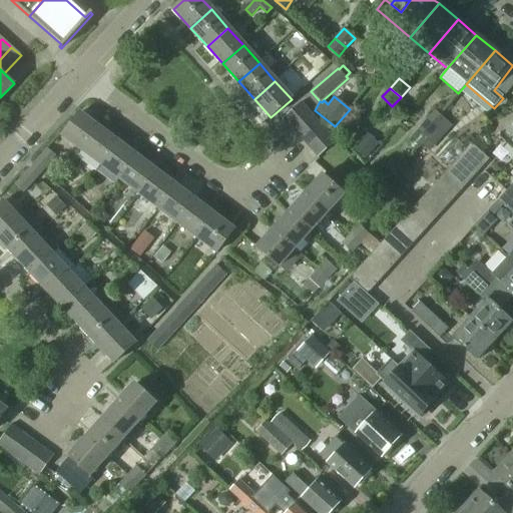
[(293,130),(312,113),(303,103),(284,120),(293,130)]
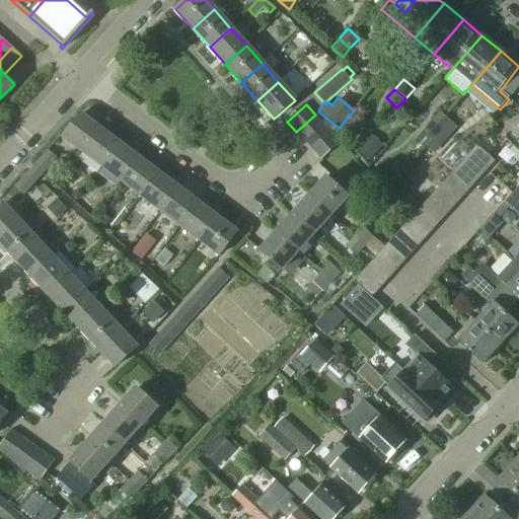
[(440,113),(432,122),(441,131),(450,121),(440,113)]
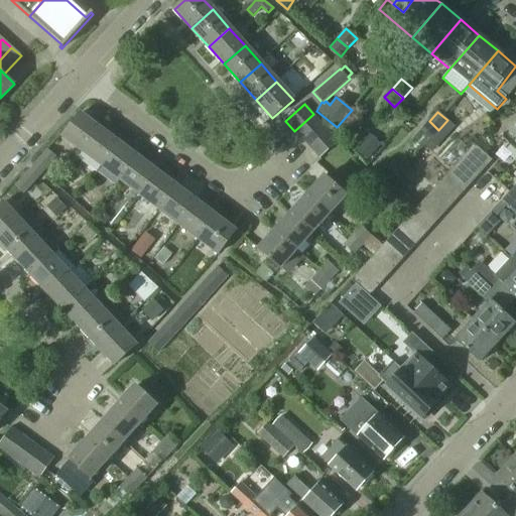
[(83,151),(100,128),(80,114),(62,136),(83,151)]
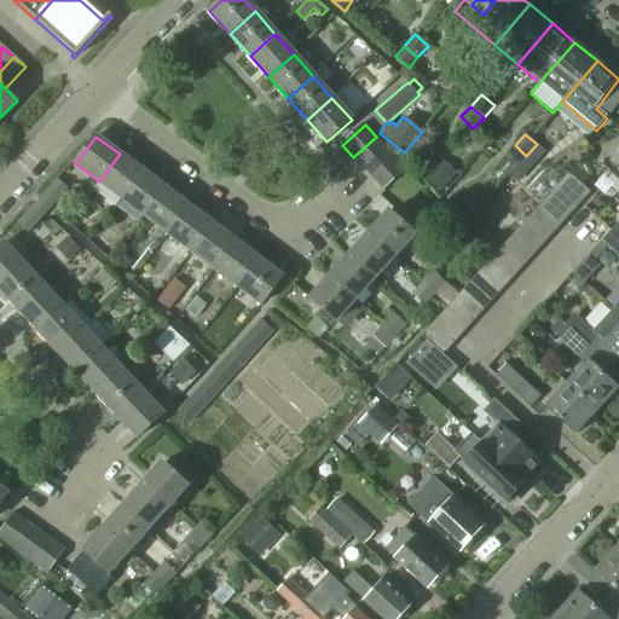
[(353,157),(363,168),(386,148),(376,137),(353,157)]
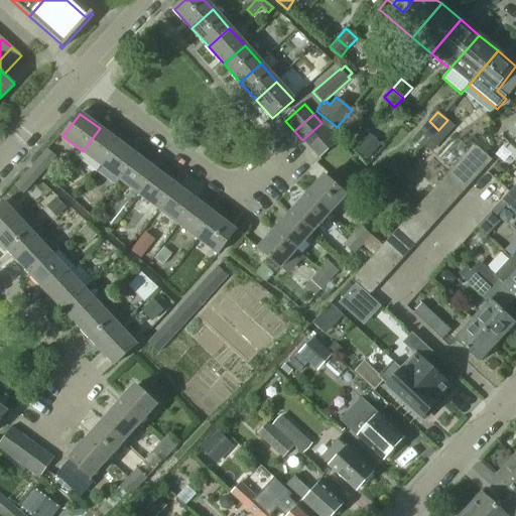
[(429,121),(421,130),(430,139),(438,130),(429,121)]
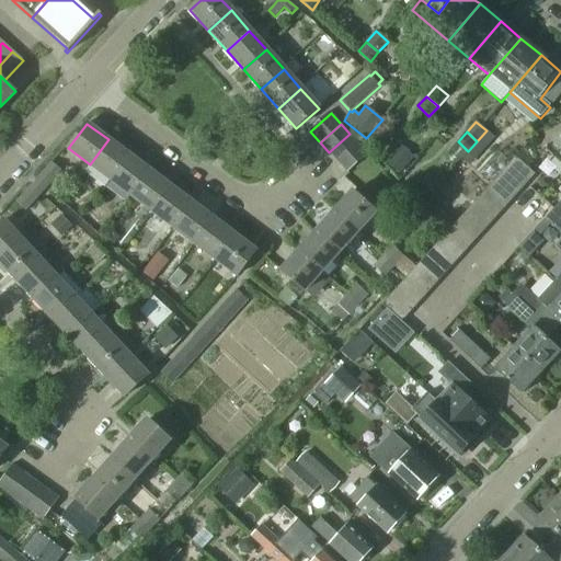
[(560,164),(560,132),(545,150),(560,164)]
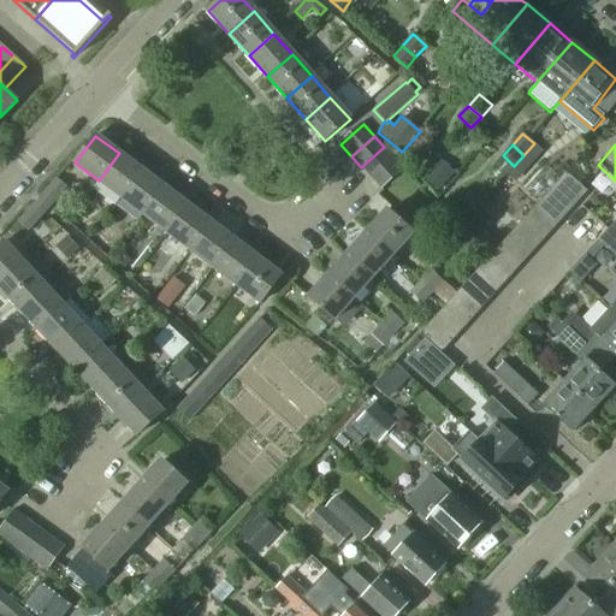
[(361,167),(371,178),(394,159),(384,147),(361,167)]
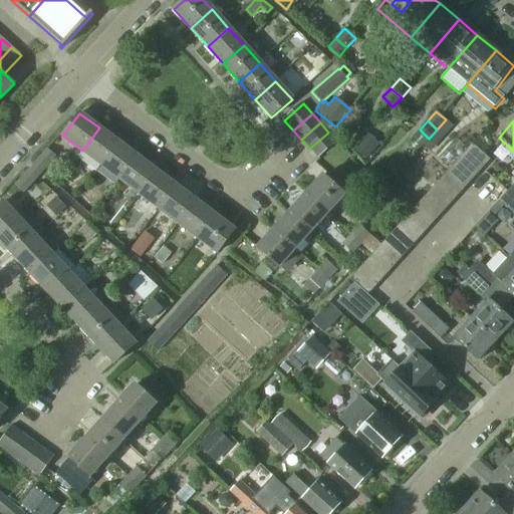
[(82,151),(101,165),(118,143),(99,127),(82,151)]
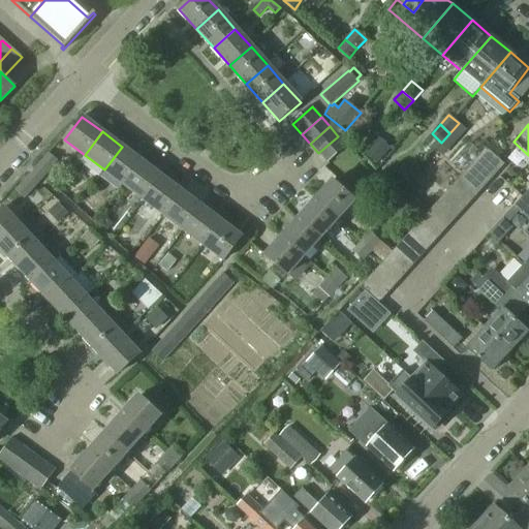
[(347,146),(338,136),(318,153),(328,163),(347,146)]
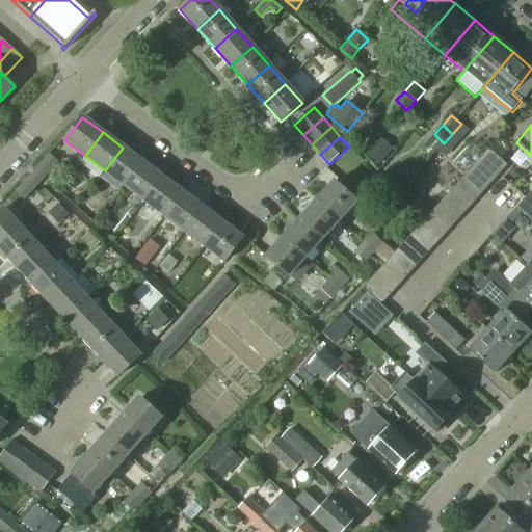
[(378,137),(365,155),(379,166),(393,149),(378,137)]
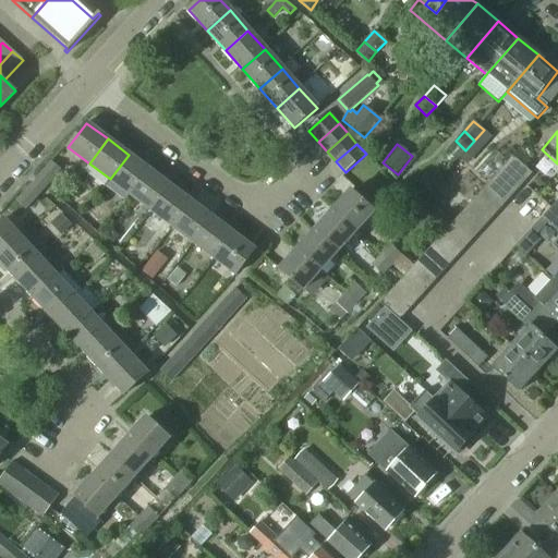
[(110,179),(131,195),(149,170),(129,155),(110,179)]
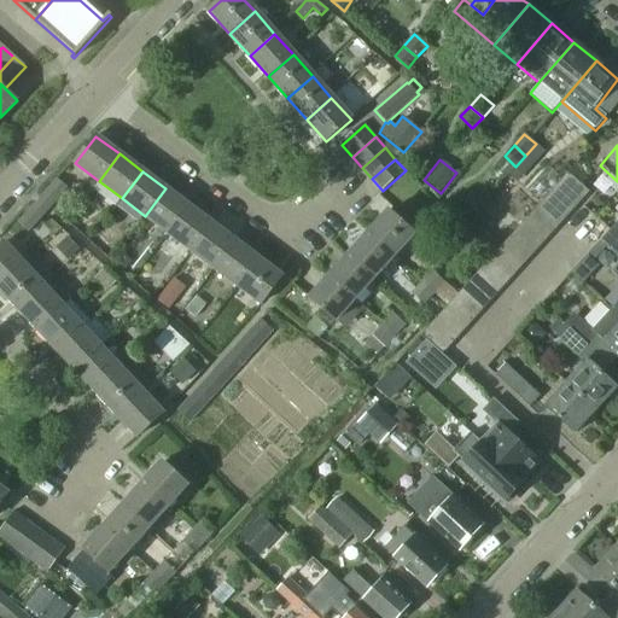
[(566,173),(552,190),(572,209),(577,203),(587,192),(566,173)]
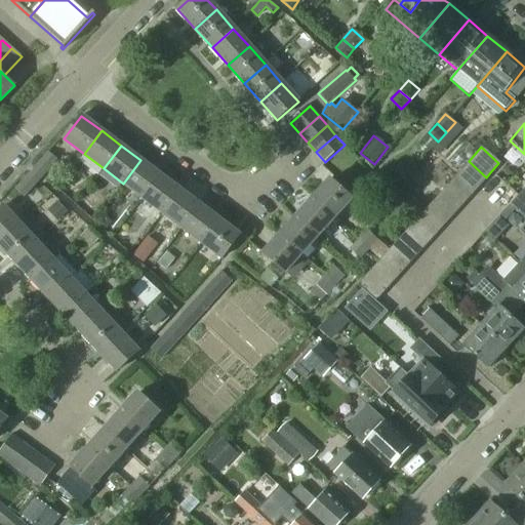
[(48,152),(34,167),(44,176),(58,160),(48,152)]
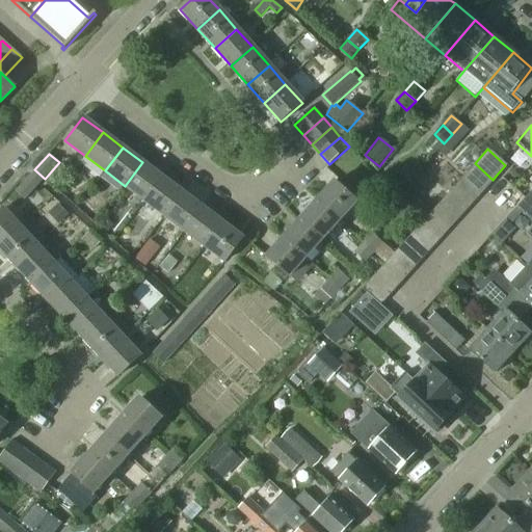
[(125,186),(143,201),(161,177),(142,162),(125,186)]
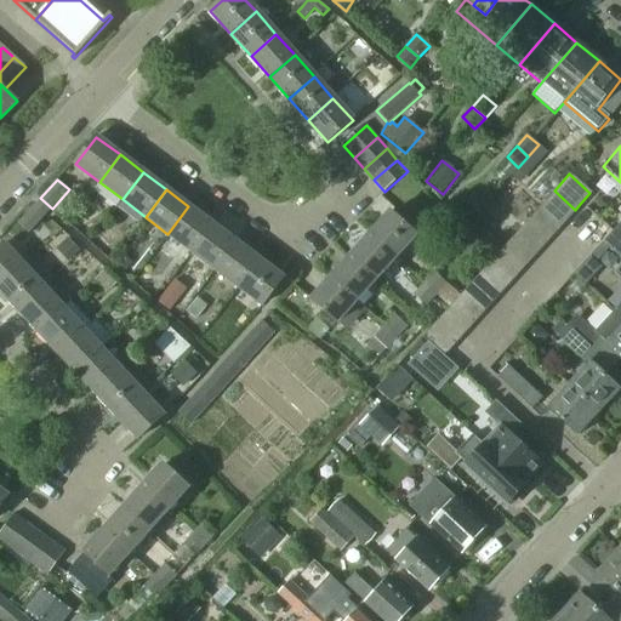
[(554,191),(545,201),(565,221),(575,210),(554,191)]
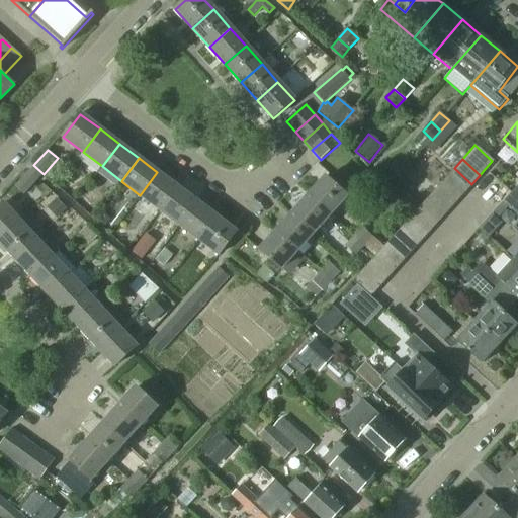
[(396,177),(380,164),(370,175),(385,189),(396,177)]
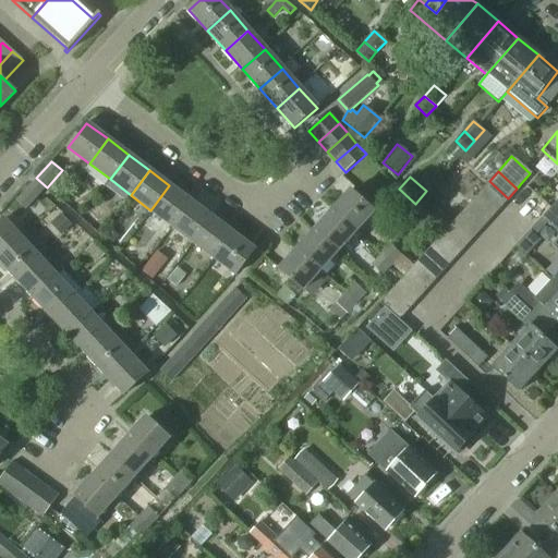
[(489,181),(480,191),(499,208),(508,198),(489,181)]
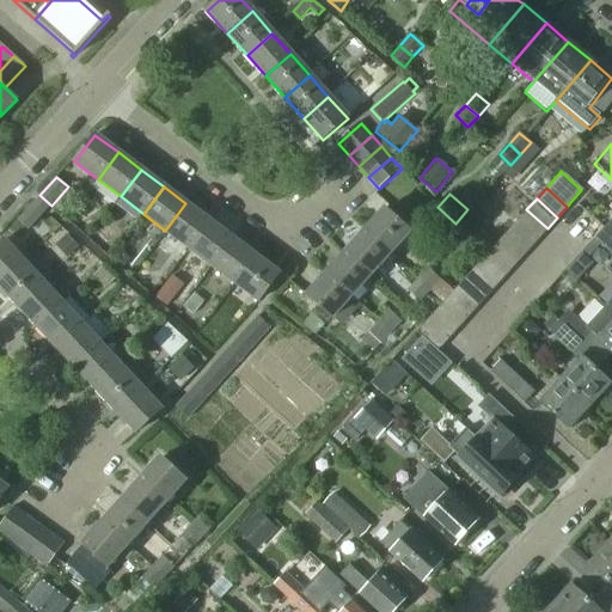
[(34,202),(17,220),(28,231),(44,213),(34,202)]
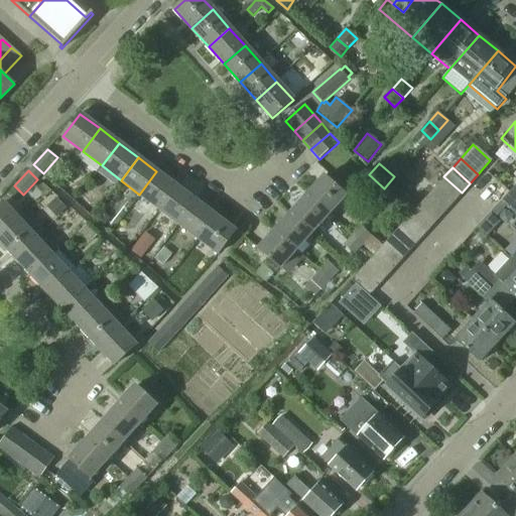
[(139,195),(159,210),(176,186),(156,171),(139,195)]
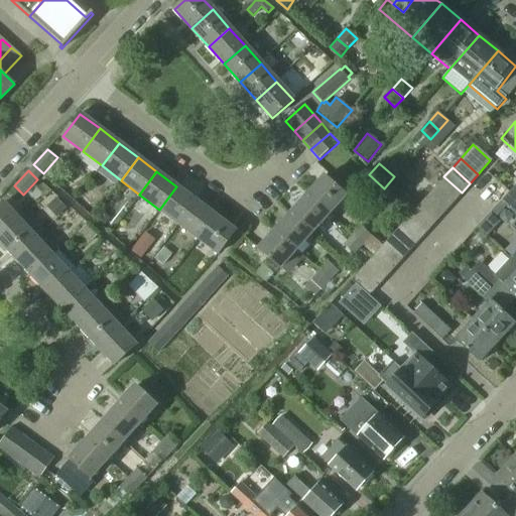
[(438,181),(435,186),(453,202),(462,192),(443,176),(438,181)]
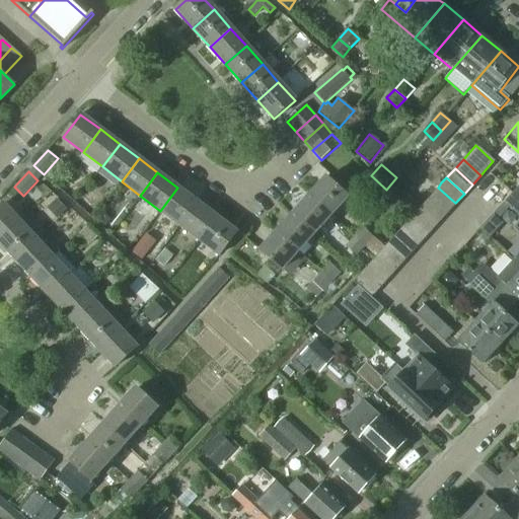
[(309,197),(329,215),(347,197),(325,178),(309,197)]
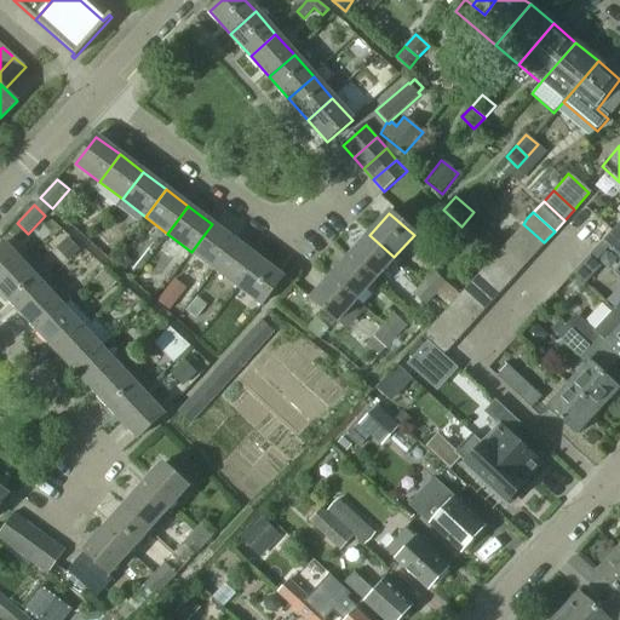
[(477,219),(463,233),(487,259),(501,246),(477,219)]
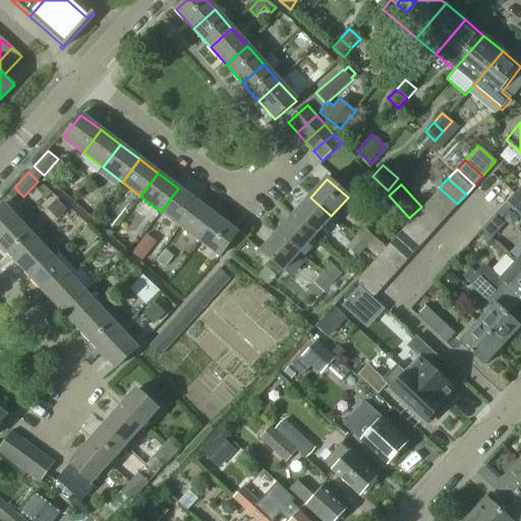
[(161,212),(180,226),(197,204),(178,188),(161,212)]
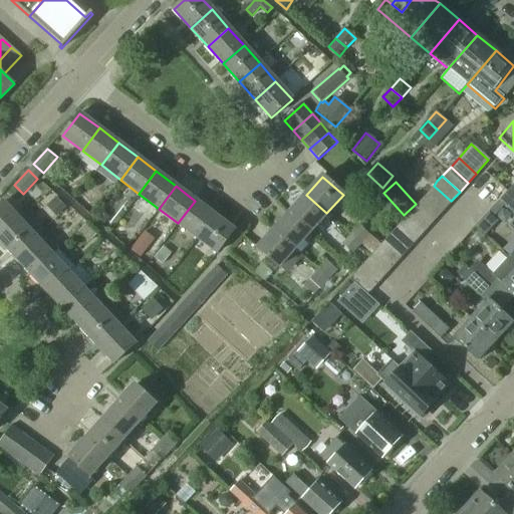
[(434,186),(425,195),(443,211),(451,201),(434,186)]
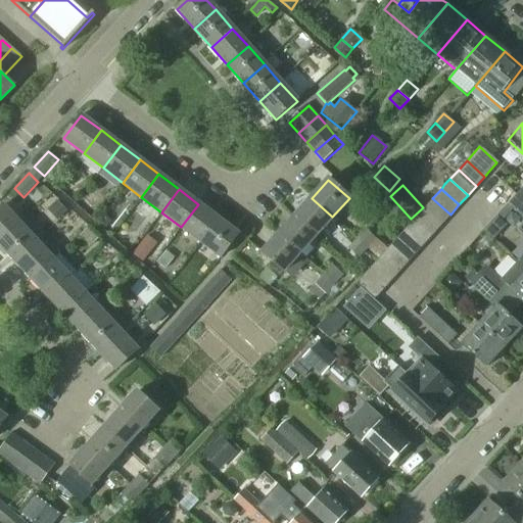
[(85,194),(78,203),(87,210),(94,201),(85,194)]
